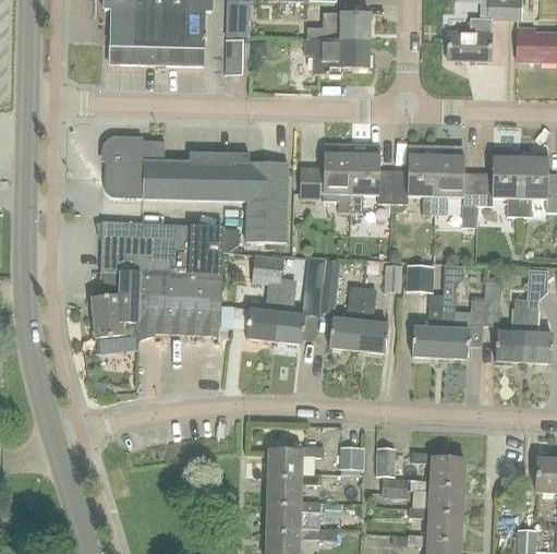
[(203,67),(205,10),(214,11),(214,0),(103,0),(103,7),(111,7),(109,64),(156,65),(203,67)]
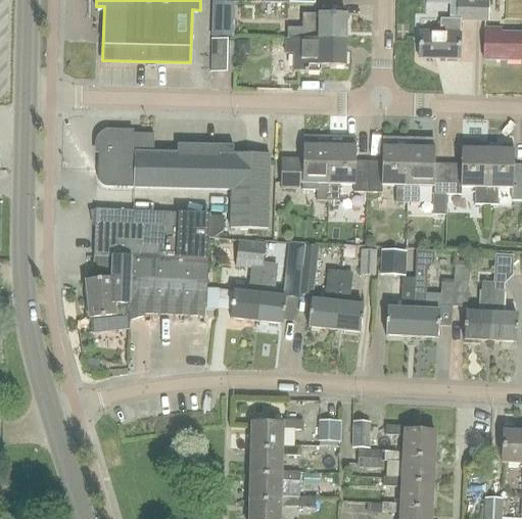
[(474,17),(474,0),(459,0),(459,17),(441,16),(441,30),(420,29),(420,55),(461,56),(462,17),(474,17)]
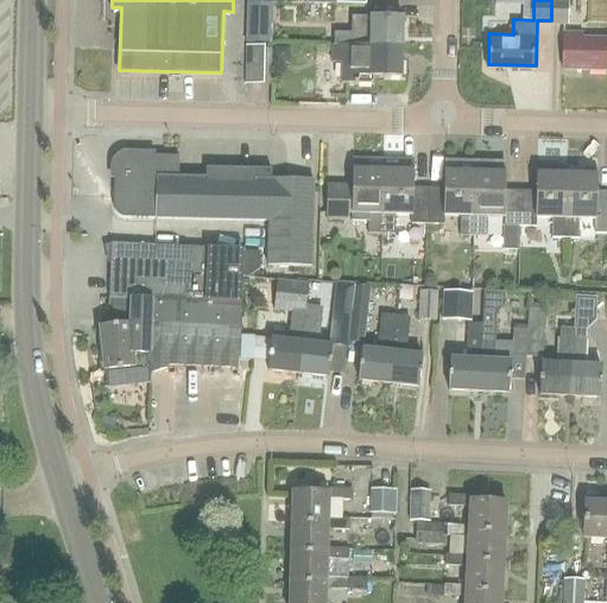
[(551,0),(551,20),(569,21),(569,0),(551,0)]
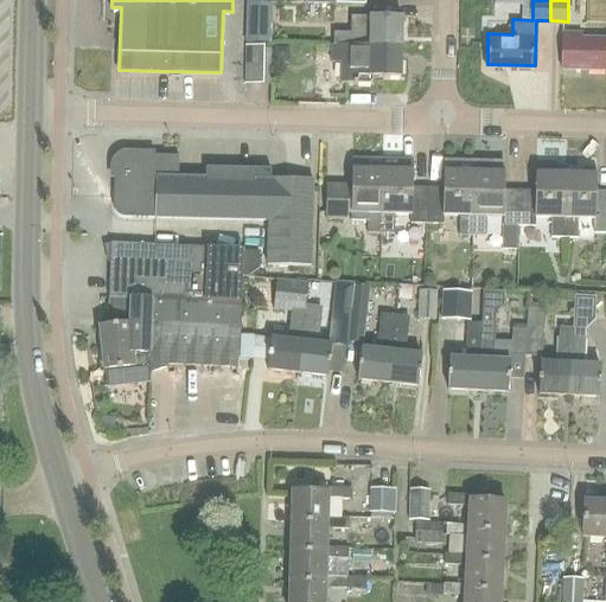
[(269,2),(248,2),(248,40),(268,42),(269,2)]
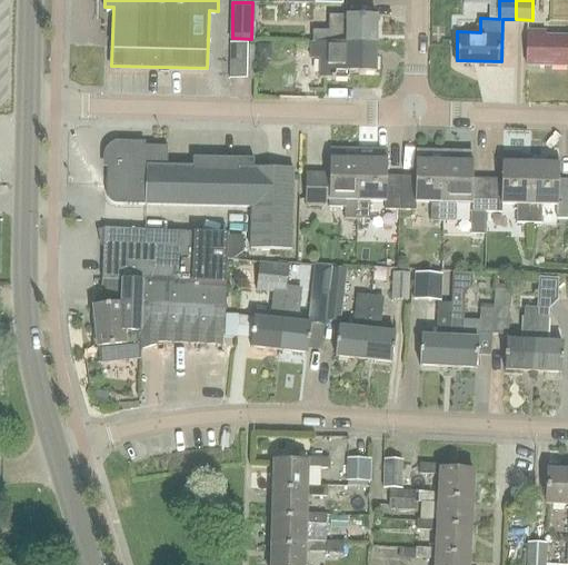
[(312,39),(377,41),(378,13),(348,12),(348,29),(314,28),(312,39)]
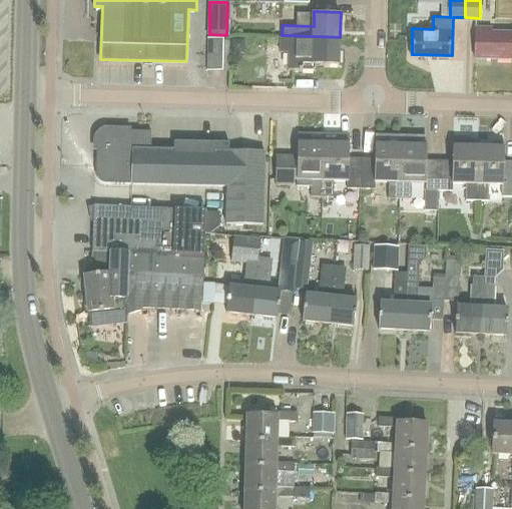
[(511,30),(493,30),(493,25),(476,25),(476,56),(511,57),(511,30)]
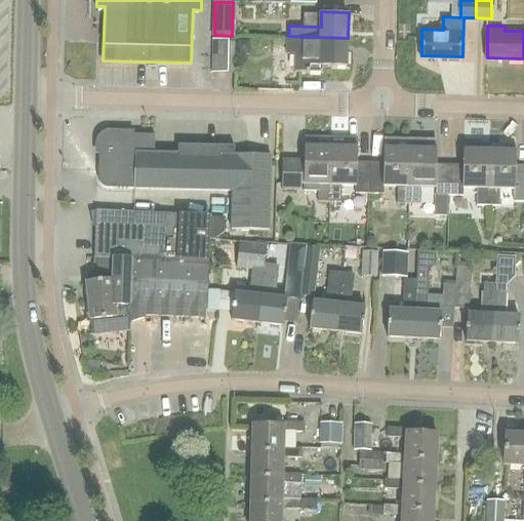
[(348,38),(288,36),(288,51),(296,52),(295,69),(321,70),(321,64),(348,65),(348,38)]
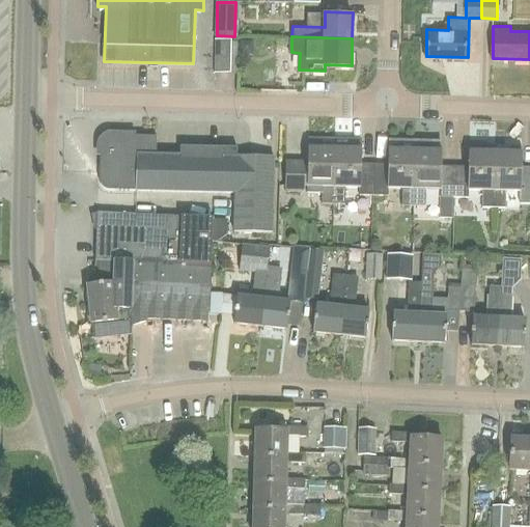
[(234,39),(217,38),(217,73),(234,73),(234,39)]
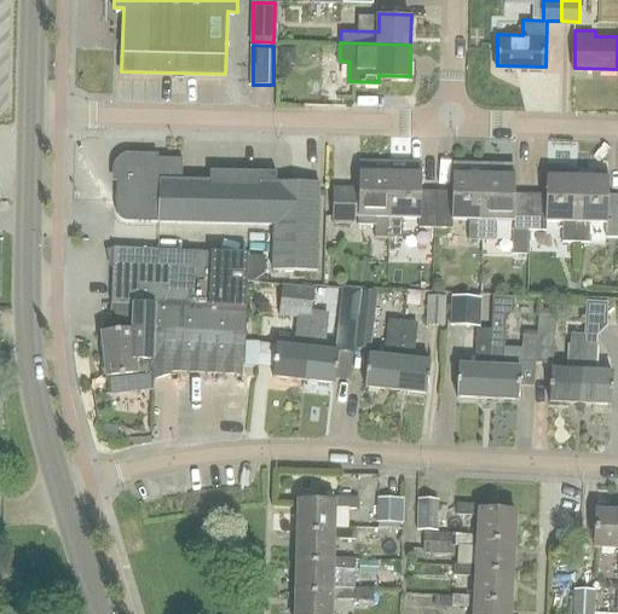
[(116,168),(115,210),(117,215),(122,218),(127,219),(273,222),(273,267),(317,267),(319,180),(275,179),(276,169),(208,167),(208,177),(180,177),(182,156),(130,154),(121,157),(120,160),(117,162),(116,168)]
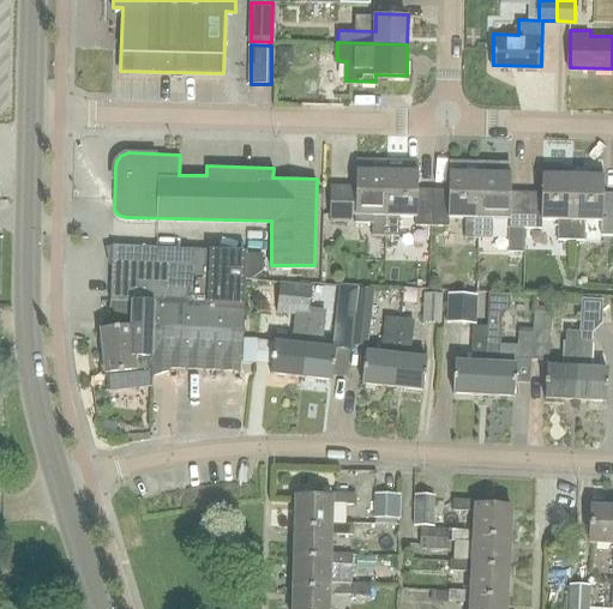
[(350,212),(355,212),(355,219),(373,221),(372,234),(385,234),(388,157),(368,156),(368,161),(356,161),(356,185),(330,184),(330,218),(350,218),(350,212)]
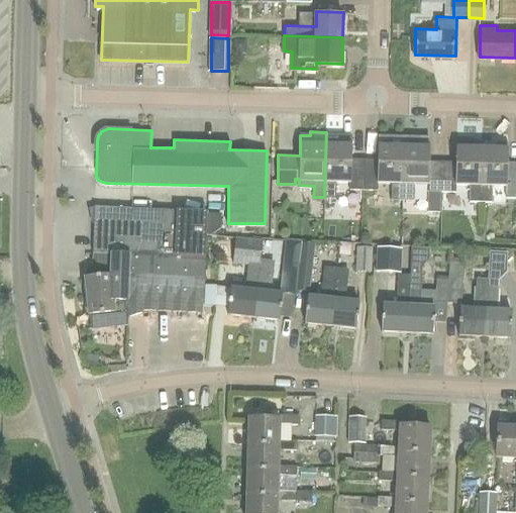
[(336,197),(337,180),(349,180),(349,189),(364,189),(364,158),(351,157),(352,136),(342,136),(342,132),(326,132),(324,197),(336,197)]
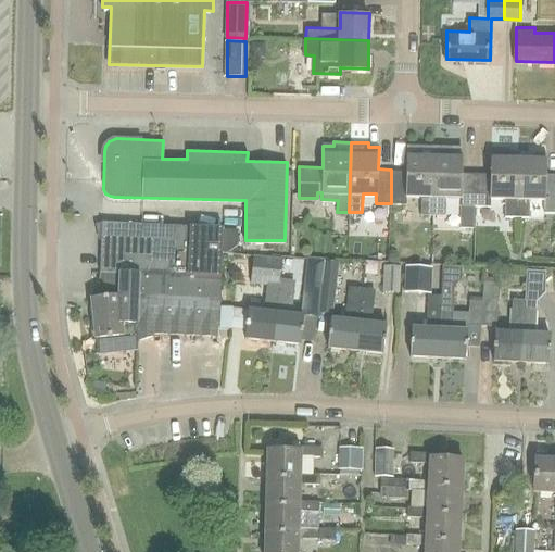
[(391,170),(391,203),(406,203),(406,195),(423,196),(421,213),(434,213),(436,143),(419,143),(419,149),(407,148),(406,170),(391,170)]
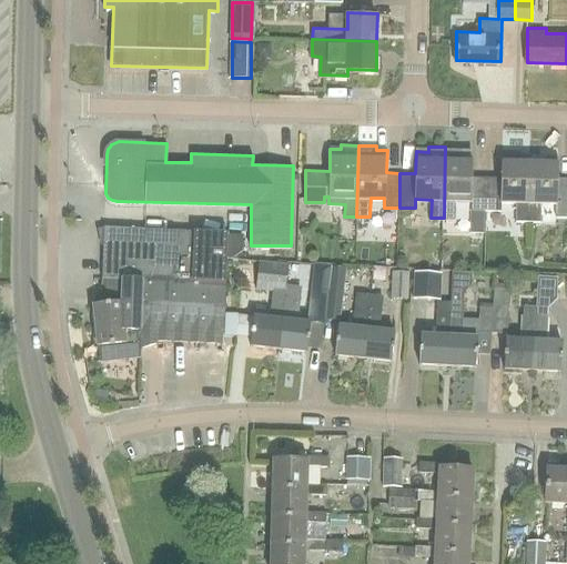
[(445,147),(444,218),(456,219),(456,200),(472,201),(471,209),(487,209),(488,175),(473,175),(474,152),(461,152),(462,147),(445,147)]
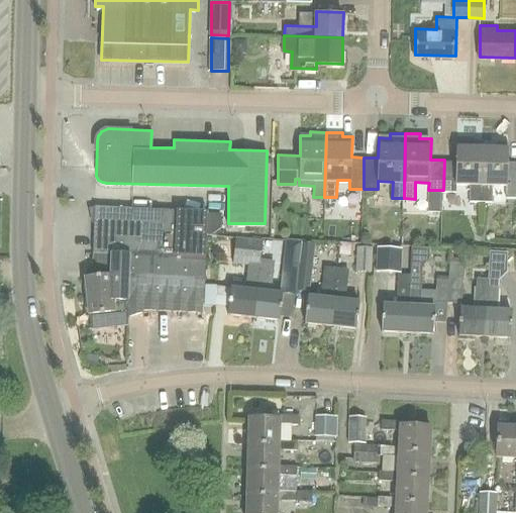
[(444,160),(443,190),(457,190),(457,183),(471,183),(471,200),(482,200),(484,145),(469,145),(469,139),(456,138),(456,160),(444,160)]
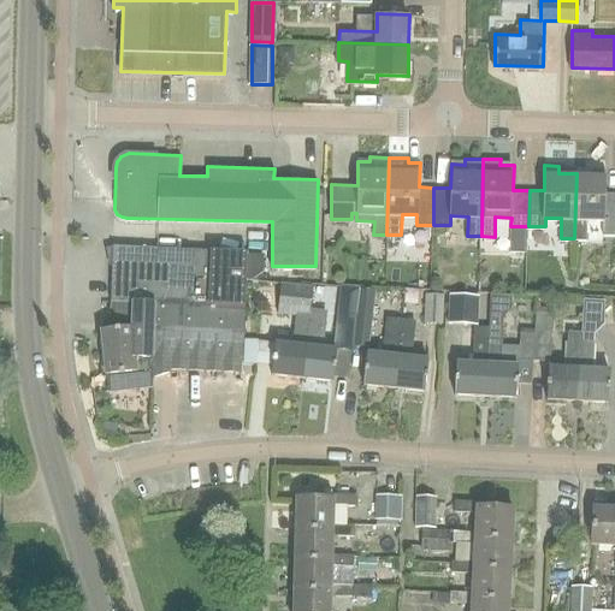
[(589,238),(589,219),(603,219),(603,235),(614,235),(614,190),(605,190),(605,167),(593,167),(593,173),(577,173),(574,238),(589,238)]
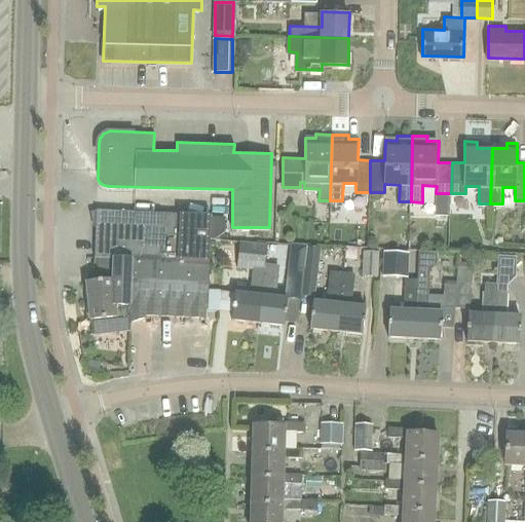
[(97,208),(94,256),(97,256),(133,257),(133,245),(154,246),(173,247),(175,247),(177,212),(97,208)]
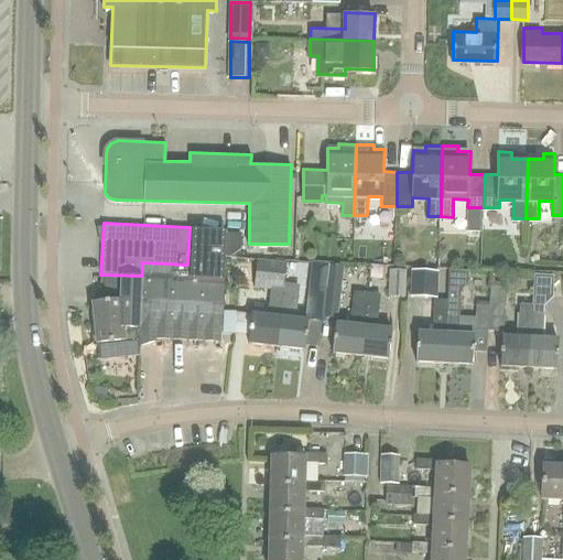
[(190,227),(187,265),(205,266),(224,267),(225,252),(226,229),(190,227)]
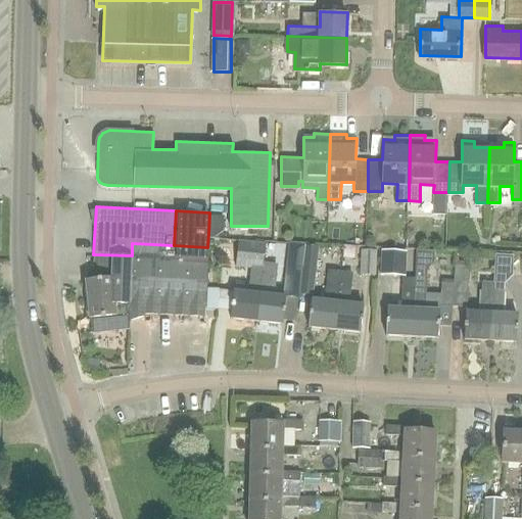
[(209,213),(208,234),(223,235),(224,214),(209,213)]
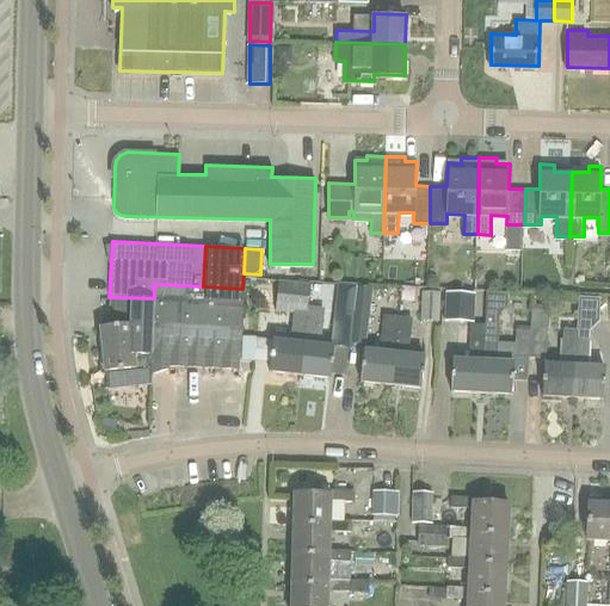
[(270,370),(300,372),(308,304),(307,304),(310,282),(279,279),(276,308),(294,310),(291,339),(273,338),(270,370)]
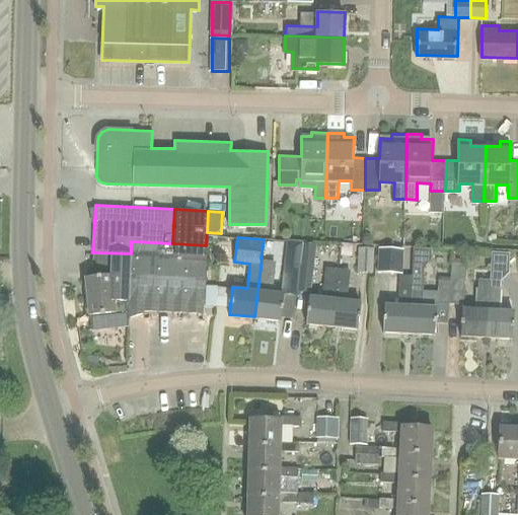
[(303,241),(298,289),(311,291),(316,242),(303,241)]
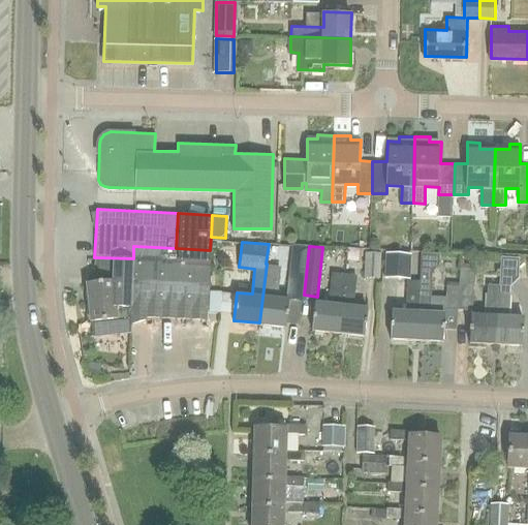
[(191,261),(188,317),(206,318),(207,310),(210,250),(192,249),(191,261)]
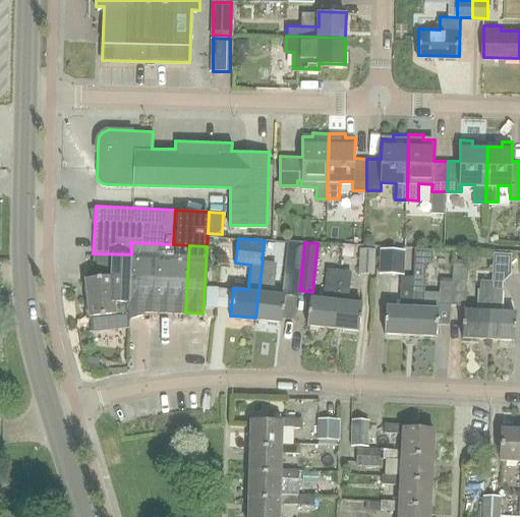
[(373,272),(374,247),(359,246),(358,271),(373,272)]
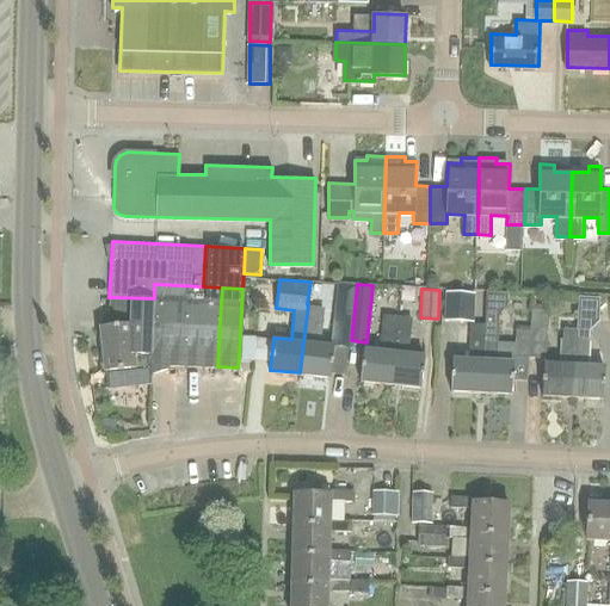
[(474,291),(445,290),(444,317),(473,320),(474,291)]
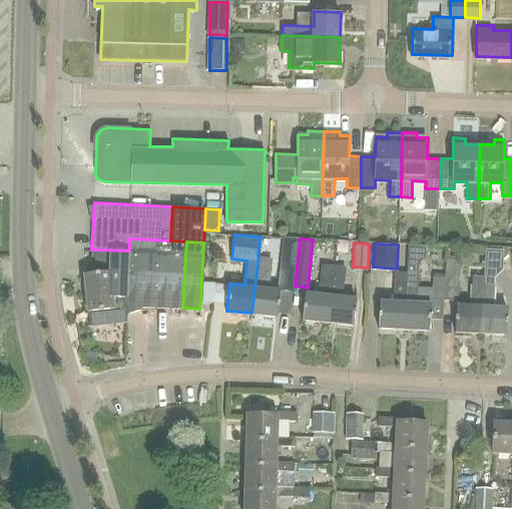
[(432,287),(418,286),(419,262),(426,256),(426,244),(409,243),(409,252),(408,272),(404,328),(430,330),(431,303),(431,298),(444,299),(446,271),(434,270),(432,287)]
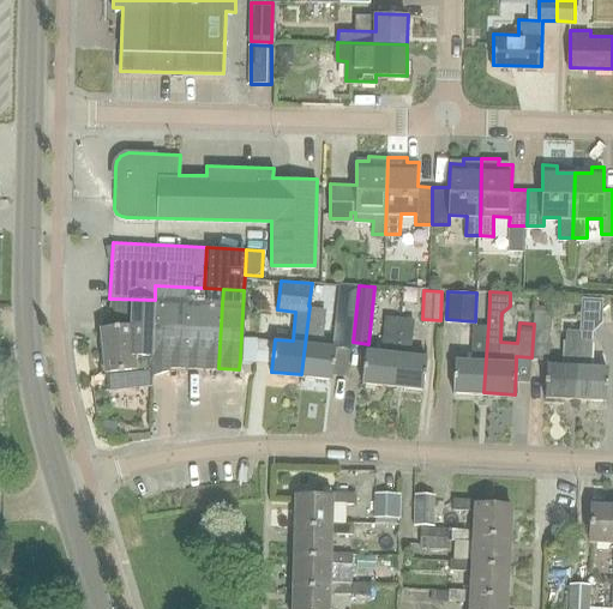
[(580,330),(578,330),(576,366),(575,398),(606,399),(607,367),(589,366),(592,330),(601,320),(602,297),(582,296),(580,330)]
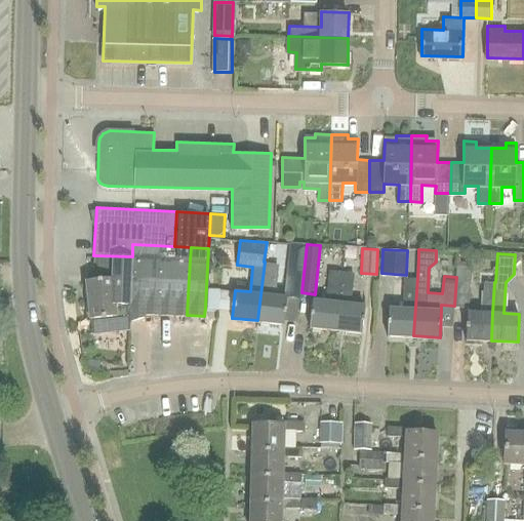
[(96,255),(96,278),(130,280),(132,256),(96,255)]
